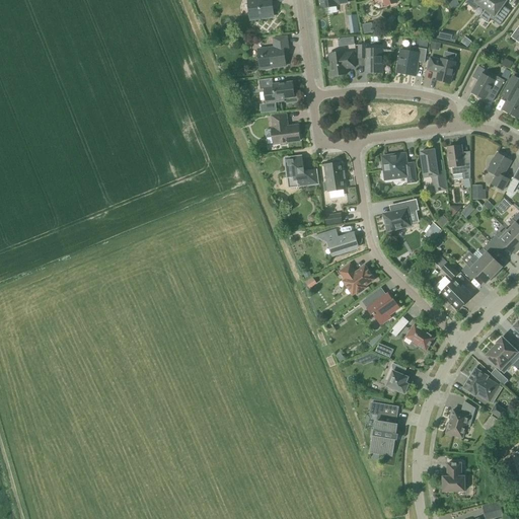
[(250,20),(273,17),(272,3),(282,2),(282,0),(257,0),(258,2),(248,3),(250,20)]
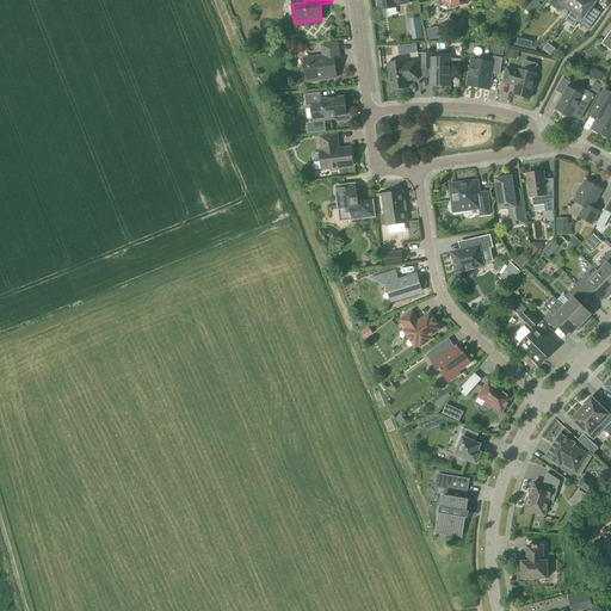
[(375,0),(376,5),(377,5),(378,12),(396,8),(396,6),(408,5),(407,0),(375,0)]
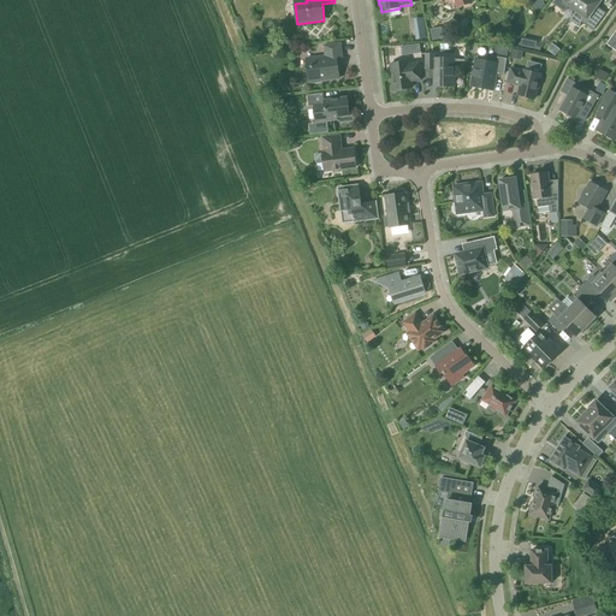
[(531,0),(534,10),(545,6),(542,0),(531,0)]
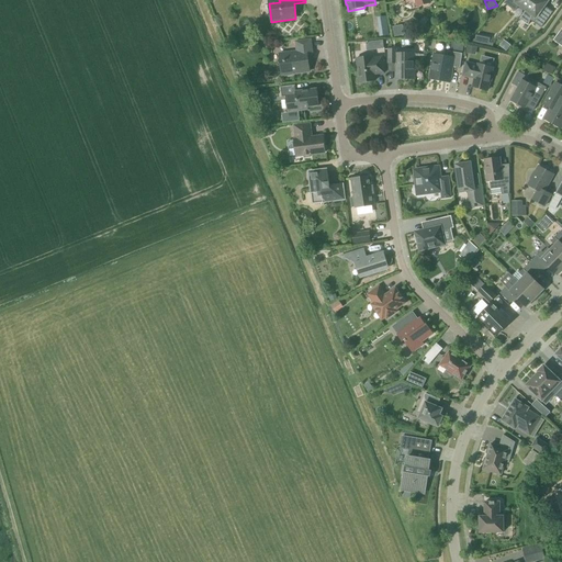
[(525,11),(532,0),(506,0),(504,4),(515,12),(518,7),(525,11)]
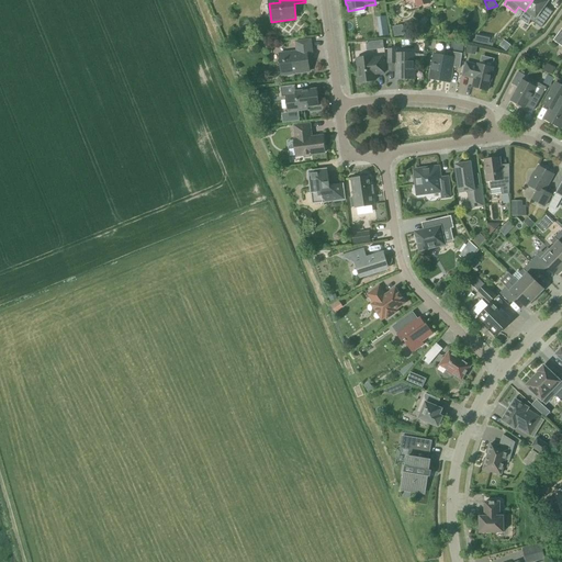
[(532,0),(525,11),(519,19),(528,24),(529,21),(541,29),(550,15),(542,10),(548,2),(544,0),(532,0)]
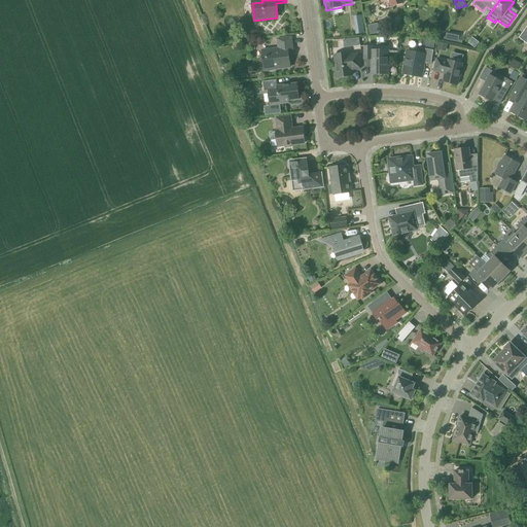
[(354,26),(355,34),(364,33),(363,25),(354,26)]
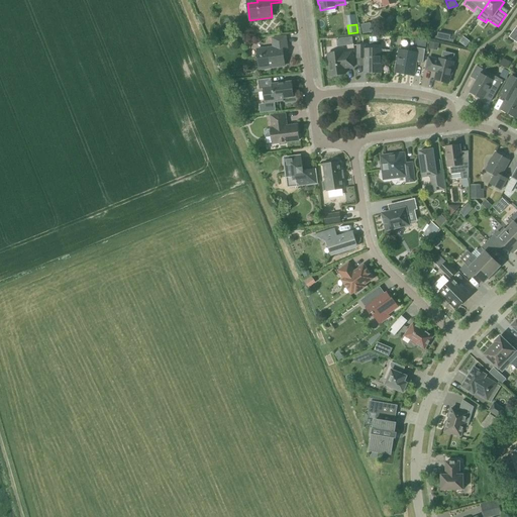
[(434,39),(452,43),(453,40),(449,39),(451,34),(438,31),(437,36),(435,36),(434,39)]
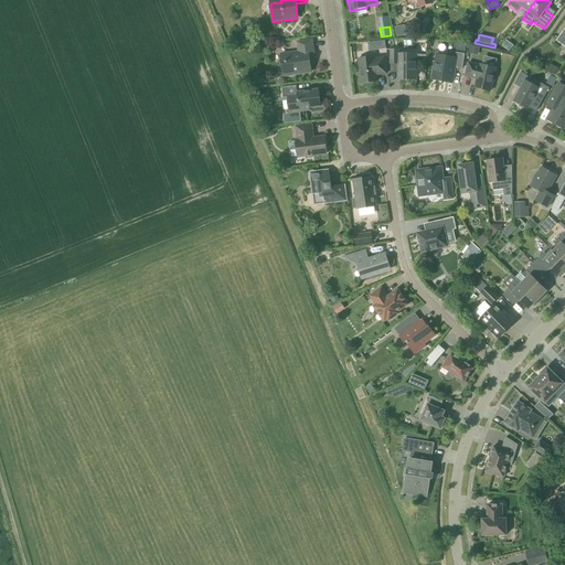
[(284,76),(311,73),(309,55),(315,55),(312,41),(297,43),(298,53),(280,55),(284,76)]
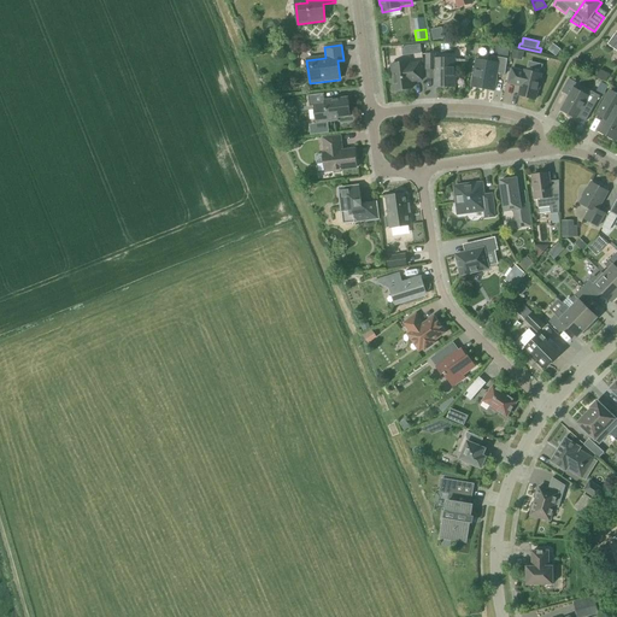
[(419,45),(401,47),(403,56),(421,54),(419,45)]
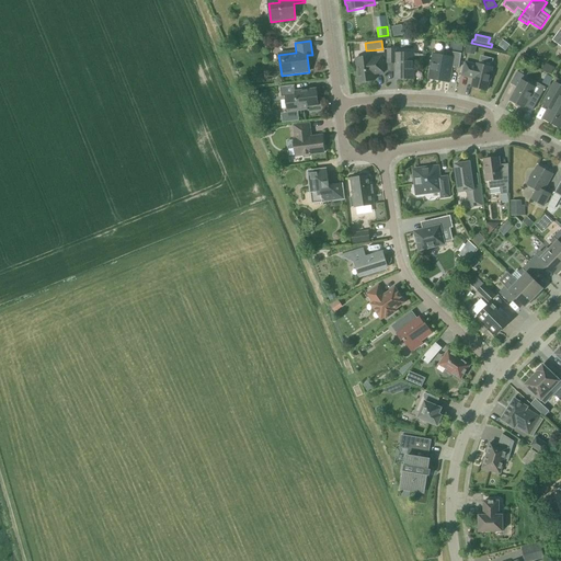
[(396,54),(396,50),(388,50),(388,64),(396,64),(396,80),(413,80),(413,54),(396,54)]
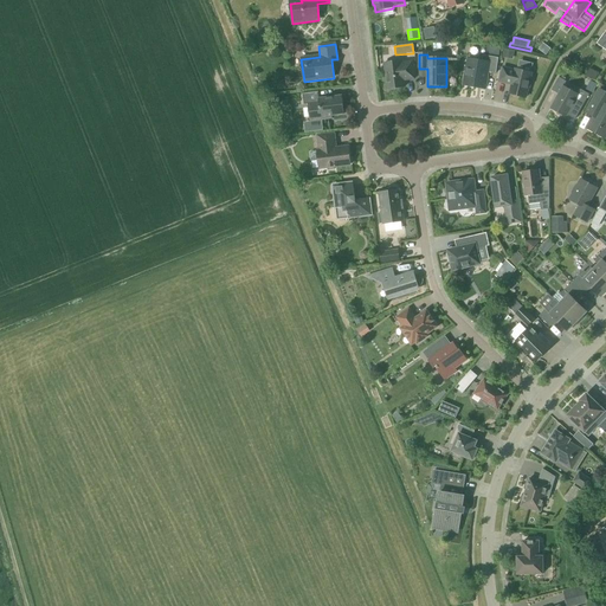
[(496,75),(498,59),(482,57),(482,63),(468,60),(464,62),(463,66),(466,69),(463,86),(485,90),(488,73),(496,75)]
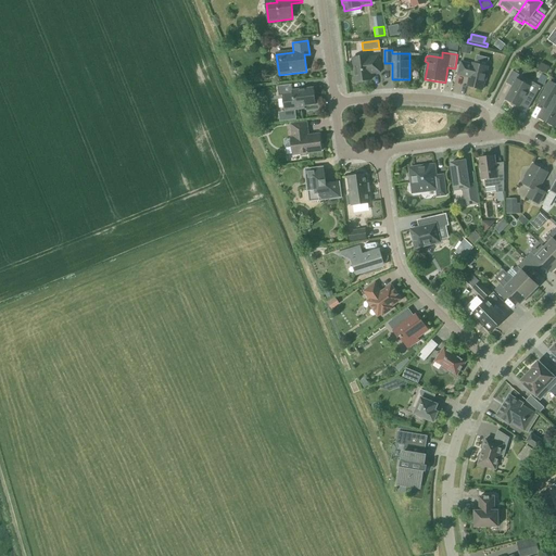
[(368,59),(368,58),(352,59),(355,83),(371,80),(370,75),(380,74),(378,58),(368,59)]
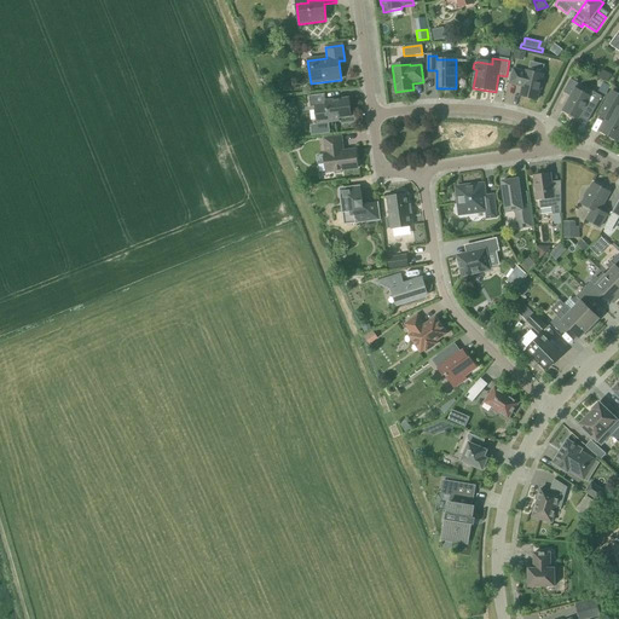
[(526,73),(513,70),(510,85),(522,87),(520,97),(537,100),(539,91),(541,91),(542,85),(541,85),(543,76),(526,71),(526,73)]
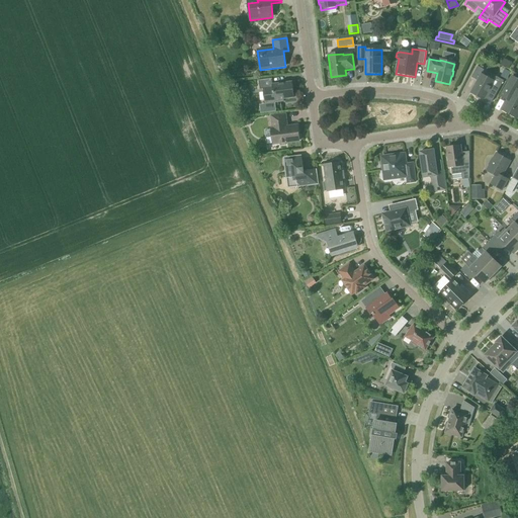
[(508,69),(512,63),(504,59),(501,65),(508,69)]
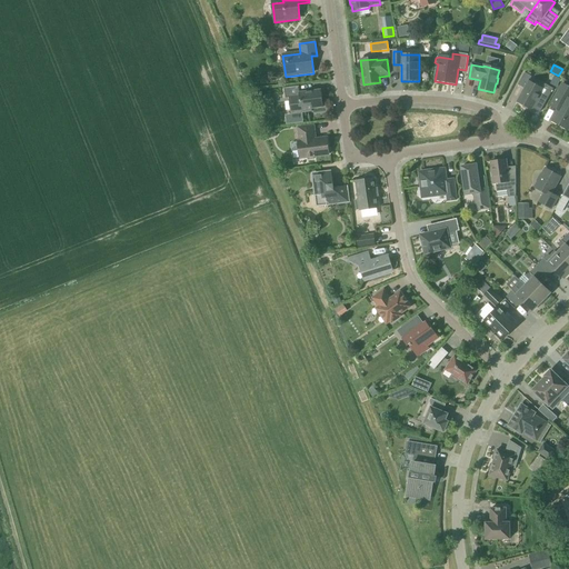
[(531,110),(542,90),(529,82),(531,78),(525,73),(518,86),(525,89),(517,102),(522,106),(522,108),(527,110),(529,109),(531,110)]
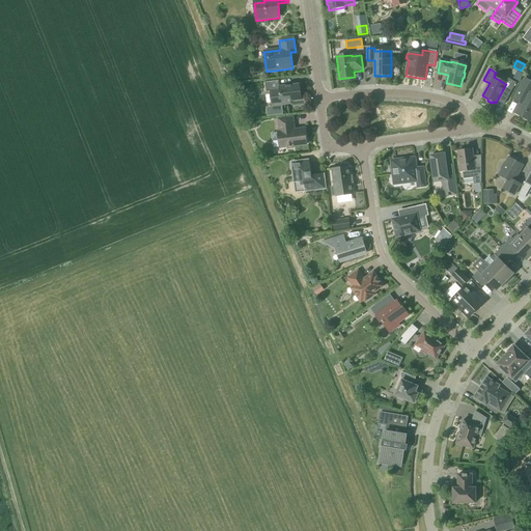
[(529,121),(530,118),(530,82),(525,79),(515,96),(522,101),(514,114),(529,121)]
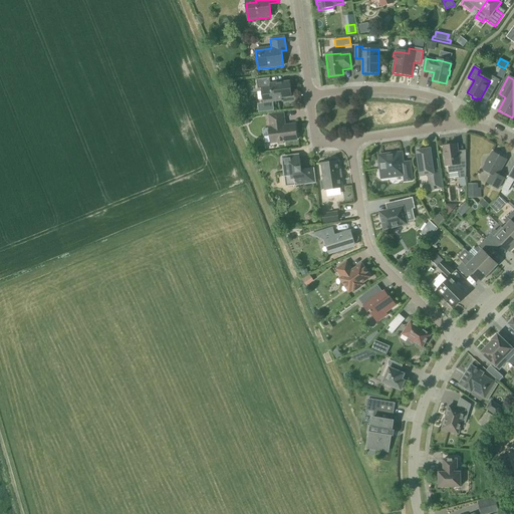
[(270,84),(270,78),(256,80),(257,89),(261,89),(262,101),(272,100),(272,103),(282,101),(281,98),(292,97),(290,82),(270,84)]
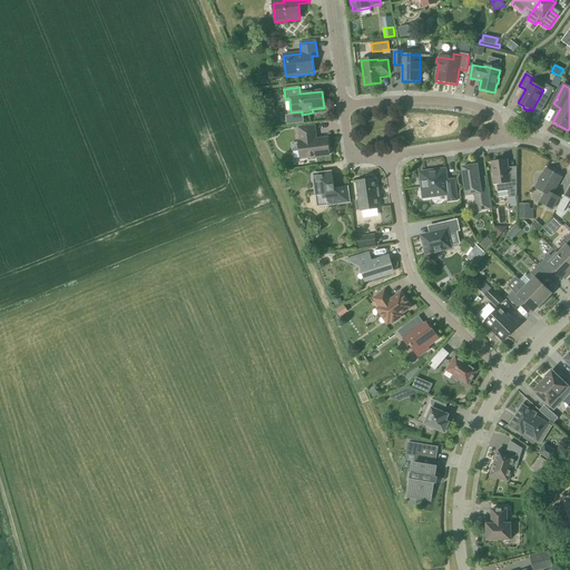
[(315,140),(314,127),(298,129),(301,143),(298,143),(301,159),(308,158),(308,161),(315,160),(314,158),(330,156),(327,139),(315,140)]
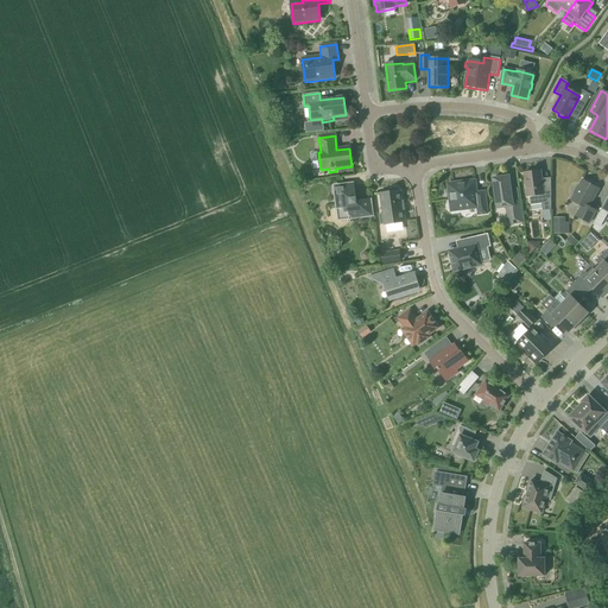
[(543,190),(540,171),(524,173),(527,197),(530,197),(531,206),(542,204),(543,211),(551,210),(551,189),(543,190)]
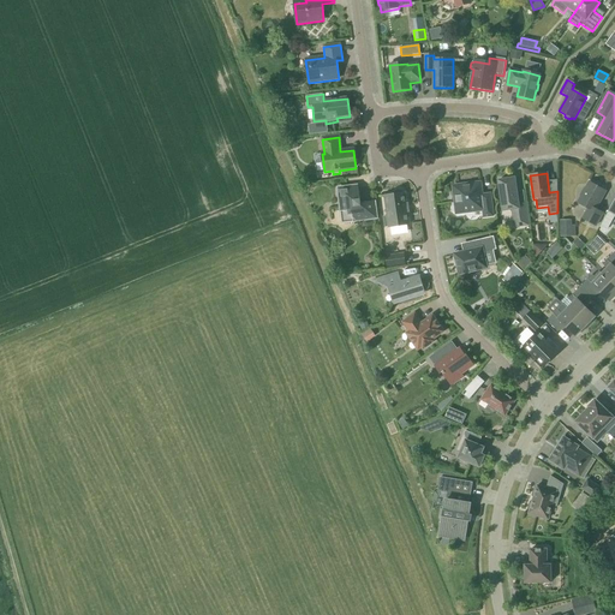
[(518,204),(514,179),(499,181),(503,212),(512,210),(514,227),(527,226),(524,203),(518,204)]
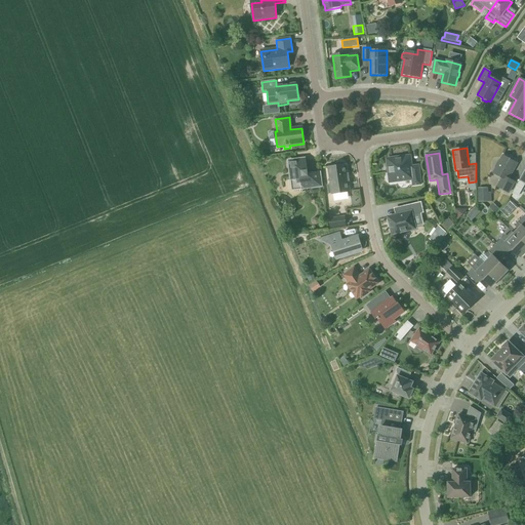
[(509,159),(503,156),(493,173),(499,177),(500,180),(497,187),(509,194),(515,183),(509,178),(517,163),(515,162),(515,161),(513,159),(511,158),(509,159)]
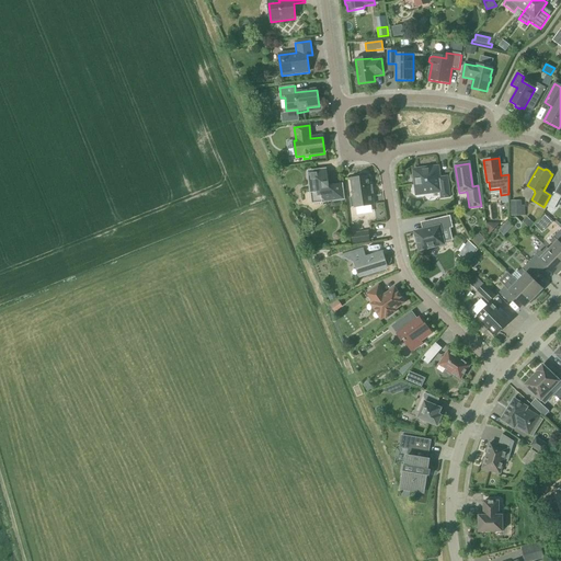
[(439,179),(438,168),(416,170),(414,174),(415,192),(420,195),(430,194),(431,192),(438,191),(441,193),(441,198),(449,197),(447,178),(439,179)]
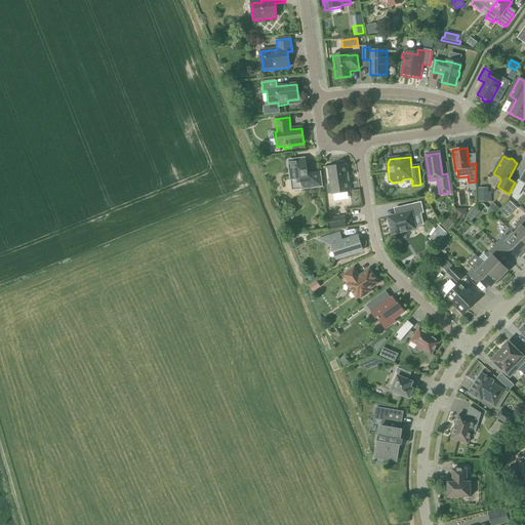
[(308,174),(306,159),(297,160),(297,161),(289,162),(290,170),(289,170),(291,180),(290,180),(292,191),(303,190),(321,187),(320,172),(308,174)]
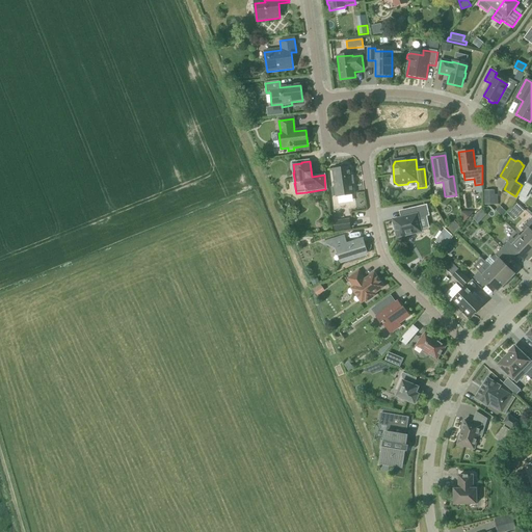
[(335,187),(331,188),(333,197),(337,196),(337,197),(354,195),(352,185),(353,185),(352,177),(351,177),(350,167),(348,167),(348,166),(346,164),(342,165),(340,167),(340,168),(333,169),(335,187)]
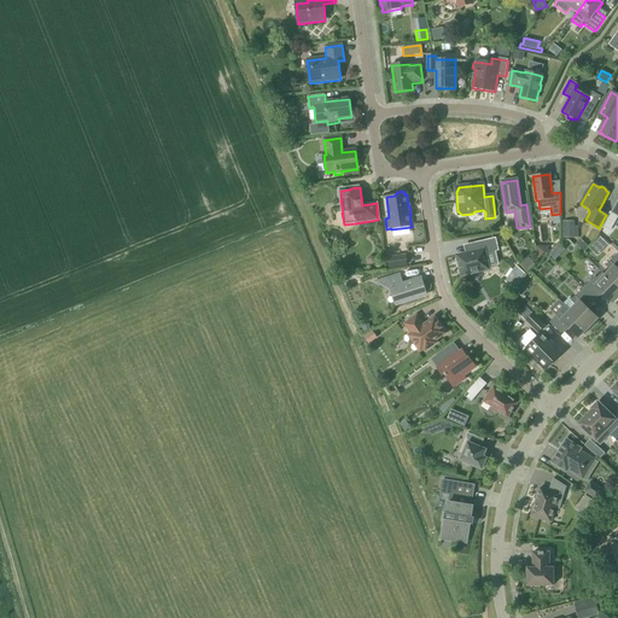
[(611,214),(606,221),(613,225),(617,217),(611,214)]
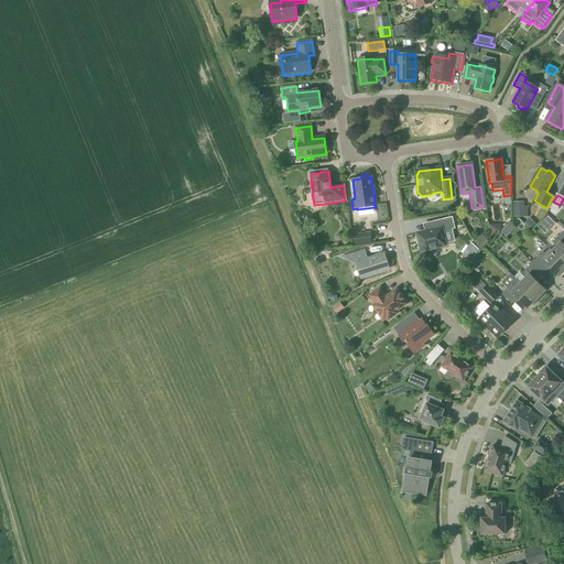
[(523,207),(513,207),(513,217),(528,217),(527,207),(523,207)]
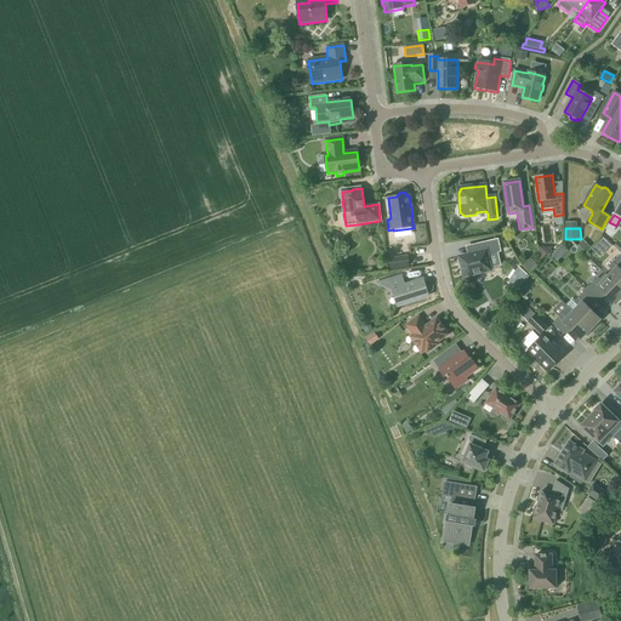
[(603,239),(592,250),(600,257),(611,246),(603,239)]
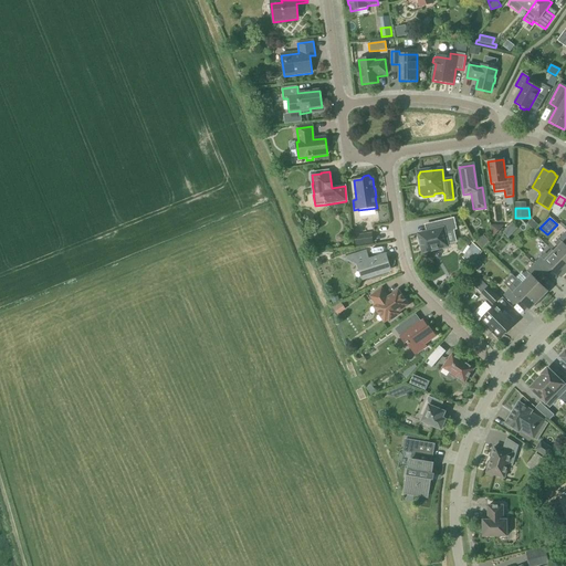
[(422,253),(448,247),(444,232),(457,230),(453,219),(430,224),(431,230),(429,232),(418,234),(419,240),(418,242),(419,247),(421,248),(422,253)]
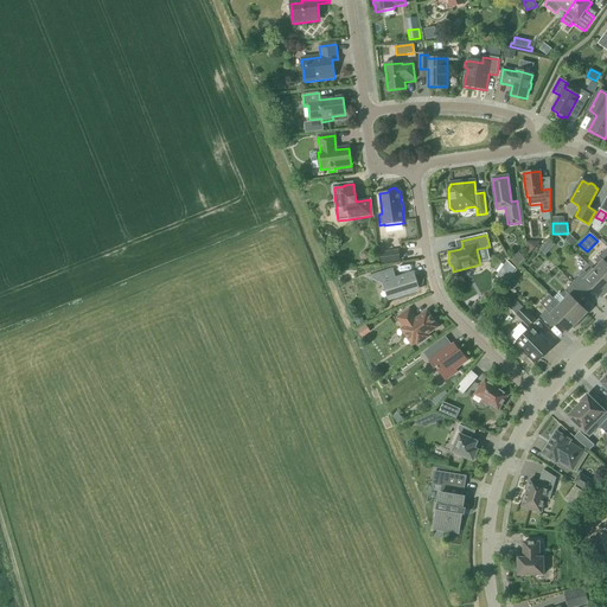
[(576,242),(570,235),(564,240),(572,247),(576,242)]
